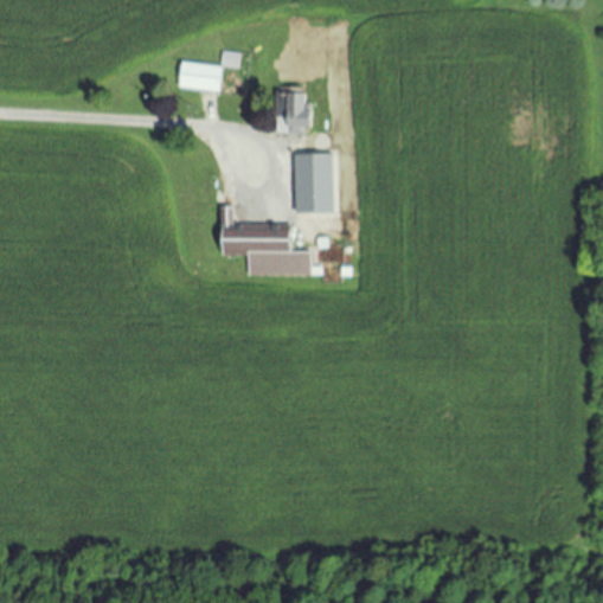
[(242,52),(223,51),(222,66),(241,66),(242,52)]
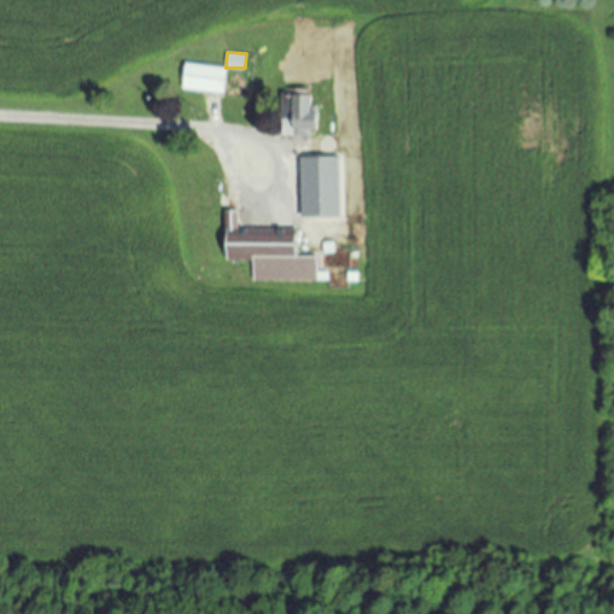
[(182,89),(224,91),(226,65),(182,64),(182,89)]
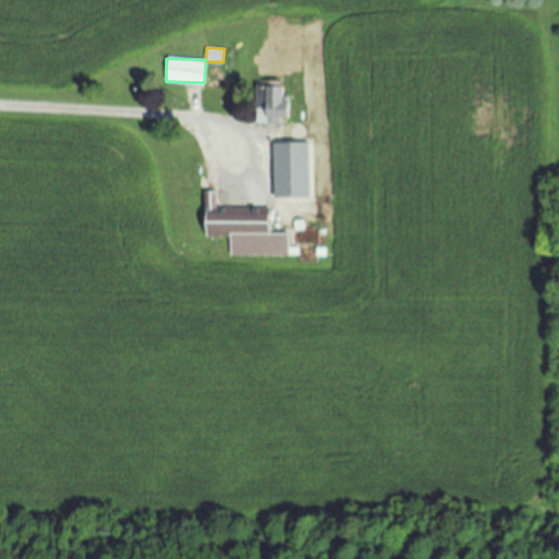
[(257,98),(256,124),(283,124),(283,118),(291,118),(291,96),(281,94),(281,86),(265,85),(264,98),(257,98)]
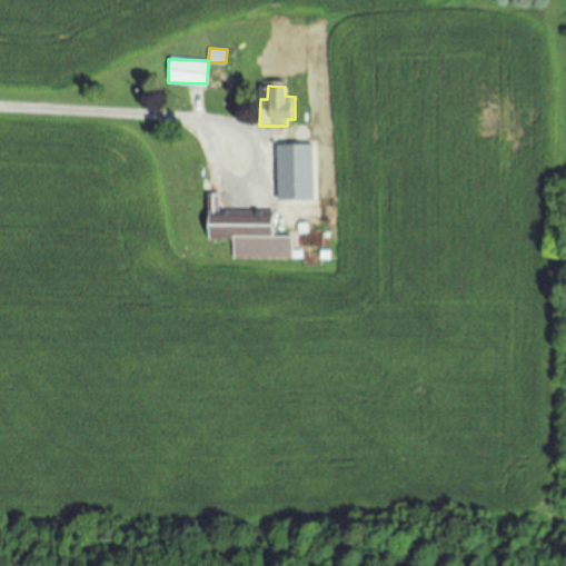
[(313,199),(311,144),(277,145),(278,200),(313,199)]
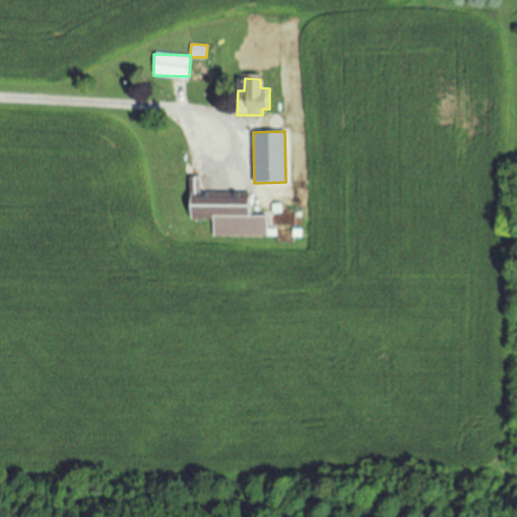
[(201,191),(201,177),(189,177),(189,218),(214,218),(214,234),(268,233),(268,214),(251,214),(251,191),(201,191)]
